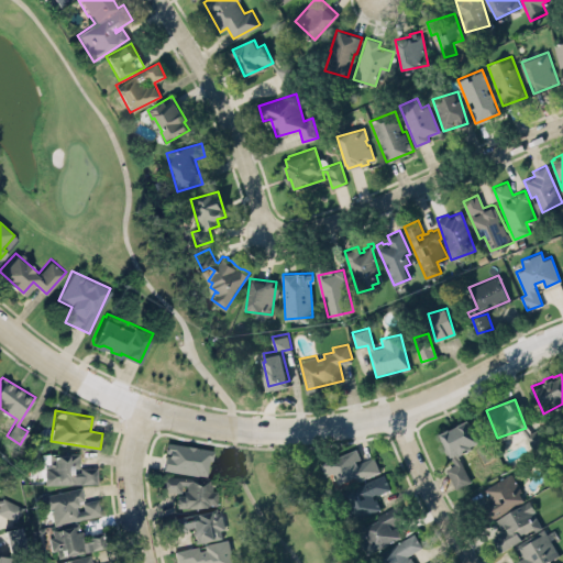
[(479,442),(468,419),(439,433),(450,456),(479,442)]
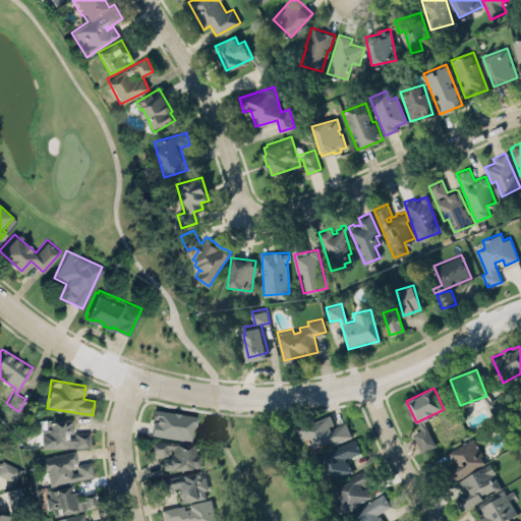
[(483,395),(489,415),(510,409),(505,394),(487,399),(486,394),(483,395)]
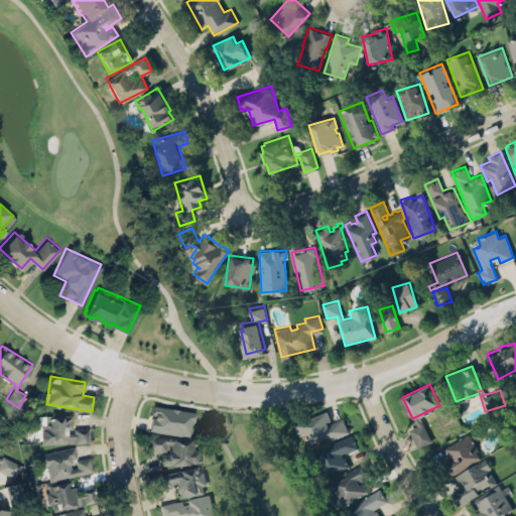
[(194,411),(152,405),(149,430),(190,437),(194,411)]
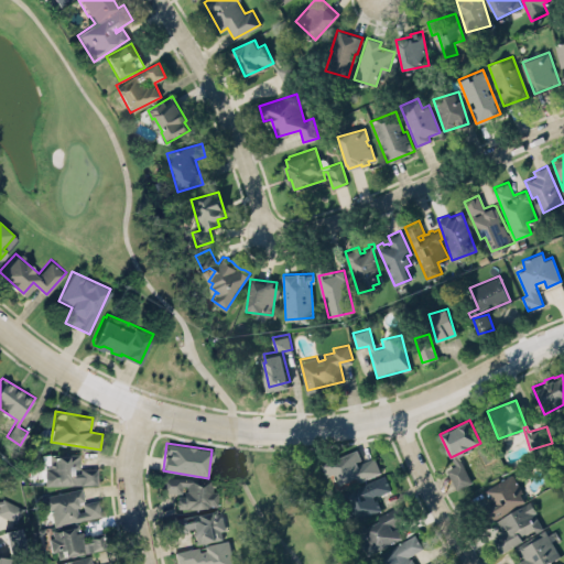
[(357,446),(361,457),(357,461),(359,463),(375,456),(381,472),(358,481),(355,474),(339,483),(335,470),(327,474),(322,461),(357,446)]
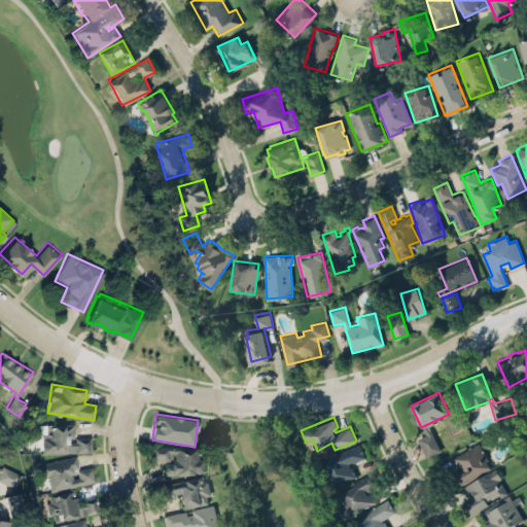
[(89,435),(75,436),(75,441),(69,441),(69,436),(73,436),(73,422),(45,423),(45,435),(41,435),(42,452),(90,451),(89,435)]
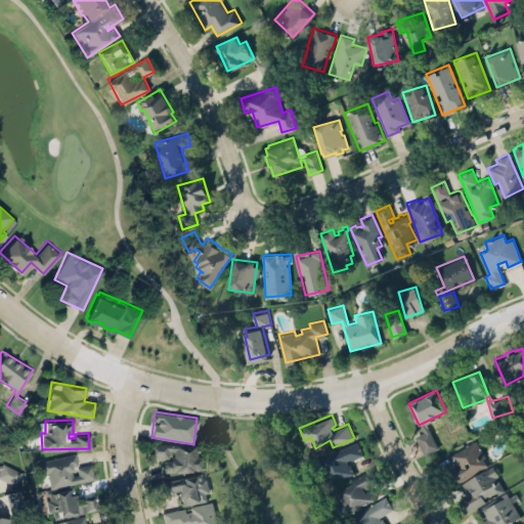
[(416,435),(424,454),(438,448),(428,422),(420,425),(423,432),(416,435)]
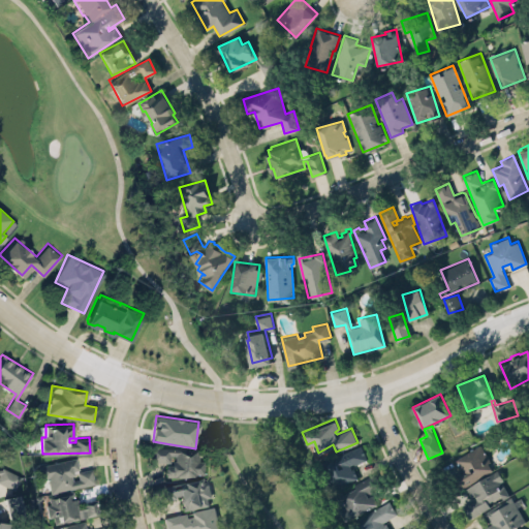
[(455,457),(461,471),(452,475),(457,488),(493,471),(481,444),(455,457)]
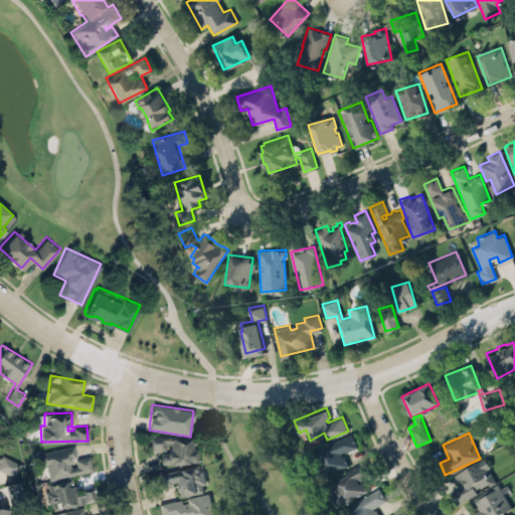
[(347,465),(342,453),(357,447),(352,434),(312,450),(323,475),(347,465)]
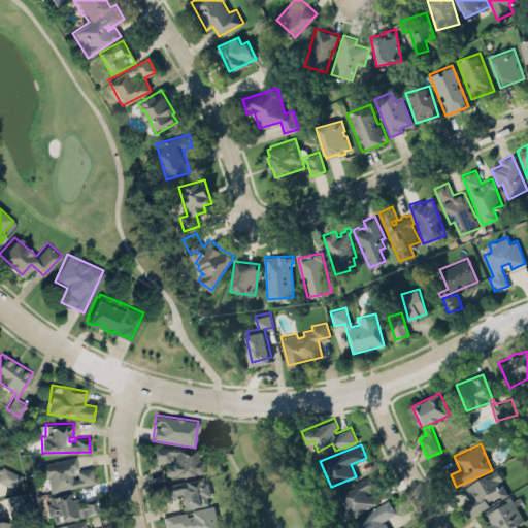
[(154,446),(156,446),(198,448),(197,459),(202,460),(202,473),(195,473),(195,475),(184,475),(165,475),(165,463),(171,463),(171,461),(162,460),(153,460),(154,446)]
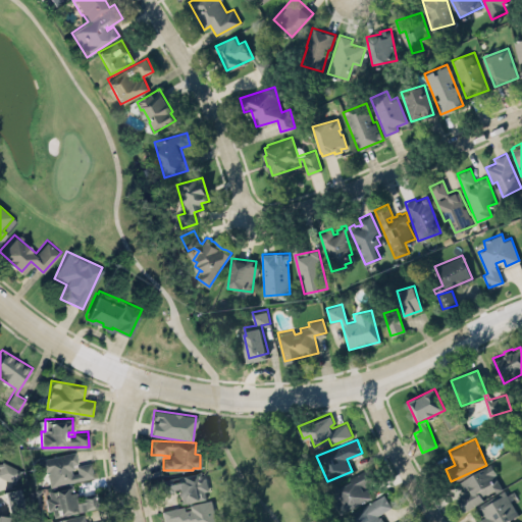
[(90,461),(94,475),(50,486),(47,471),(41,472),(38,459),(74,450),(77,462),(71,463),(72,466),(70,467),(71,473),(77,471),(76,464),(90,461)]
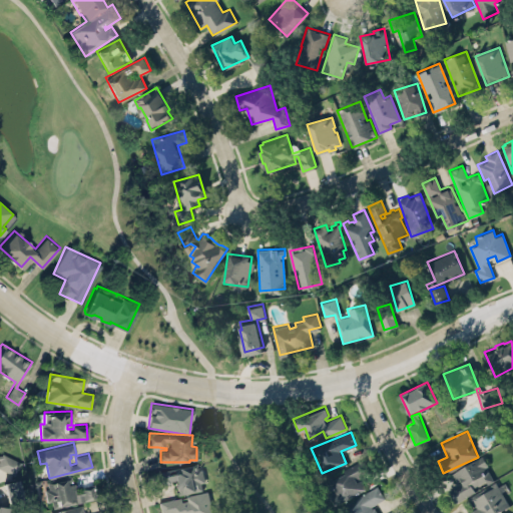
[(18,468),(3,446),(0,448),(0,467),(6,476),(18,468)]
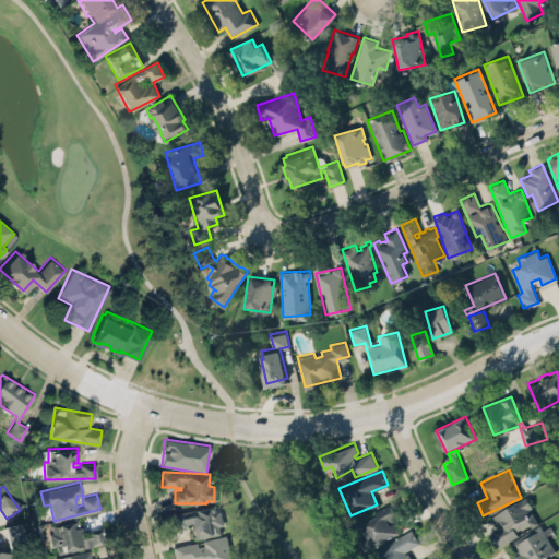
[(540,558),(555,551),(525,497),(491,514),(499,526),(488,532),(496,547),(511,539),(519,554),(508,558),(540,558)]
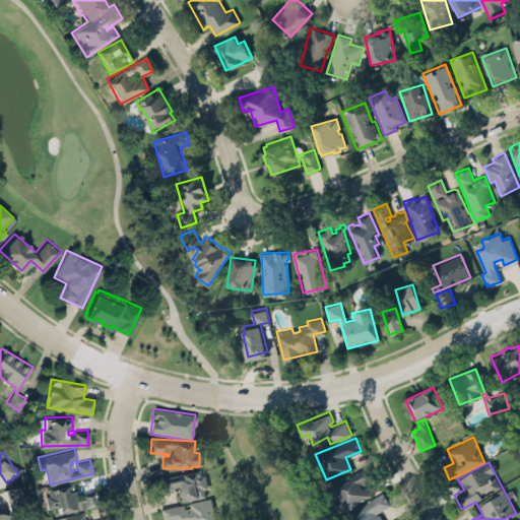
[(182,500),(205,495),(204,488),(209,486),(206,473),(200,474),(199,467),(180,471),(180,473),(154,478),(157,492),(173,489),(172,485),(177,484),(178,493),(180,492),(182,500)]
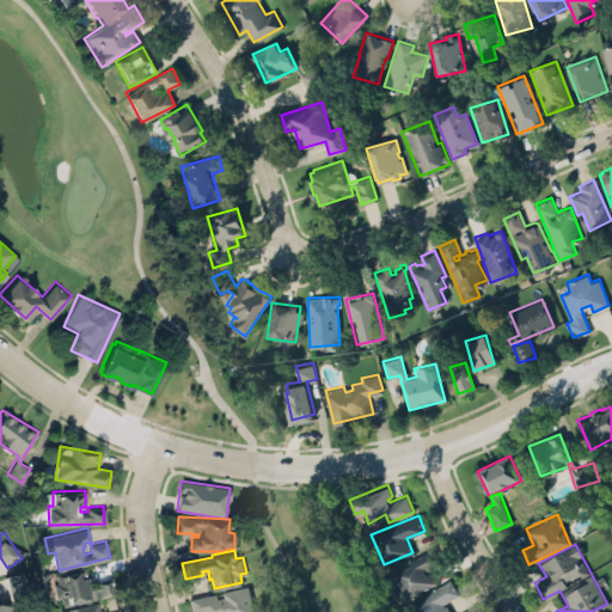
[(426,550),(410,558),(412,562),(397,570),(395,565),(384,570),(401,601),(438,582),(430,569),(427,571),(424,569),(433,564),(426,550)]
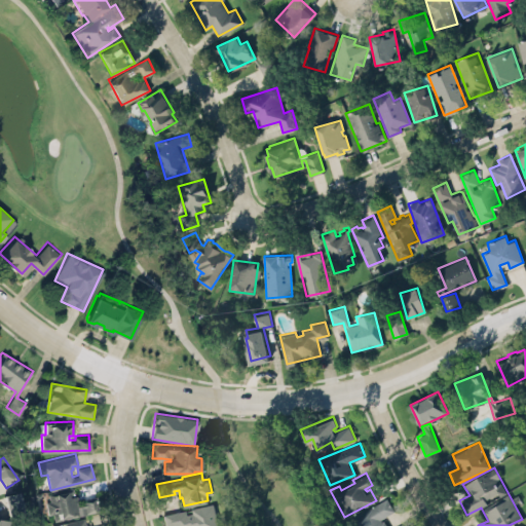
[(19,488),(24,510),(8,514),(3,492),(19,488)]
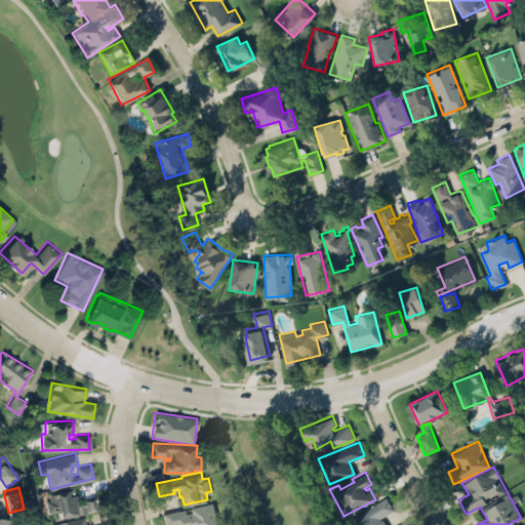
[(48,492),(72,487),(73,489),(71,490),(72,491),(68,492),(69,494),(75,492),(77,501),(82,500),(82,497),(95,494),(96,496),(94,497),(96,509),(54,519),(52,512),(48,513),(45,500),(50,499),(48,492)]
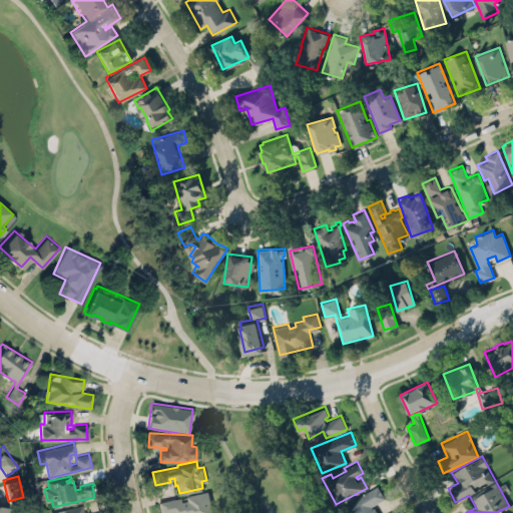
[(377,512),(373,504),(385,498),(379,486),(341,504),(345,512),(377,512)]
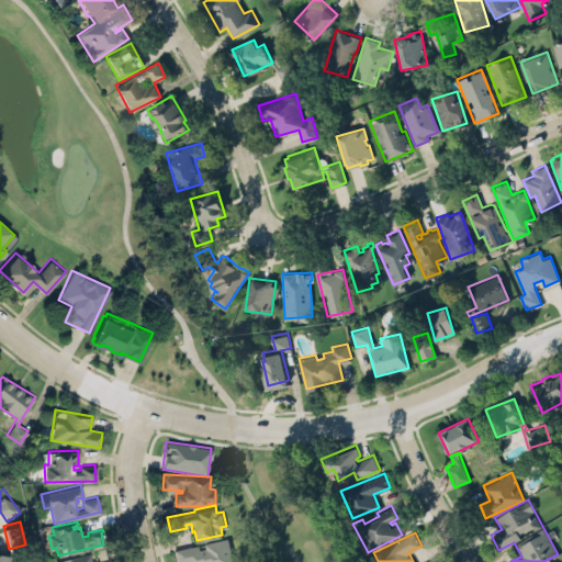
[(198,543),(175,549),(177,561),(184,561),(191,561),(233,561),(227,537),(205,541),(206,547),(199,549),(198,543)]
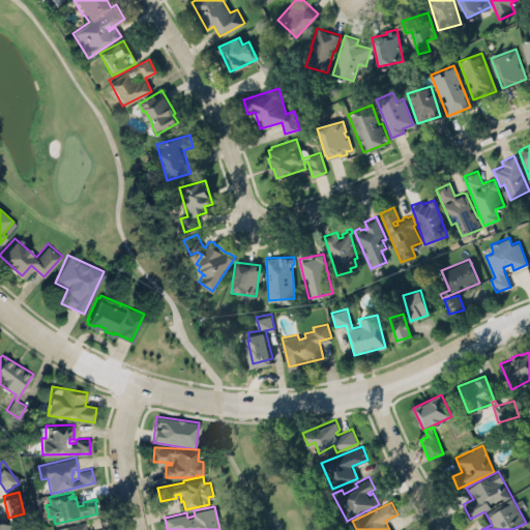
[(0,519),(0,529),(12,529),(15,520),(0,519)]
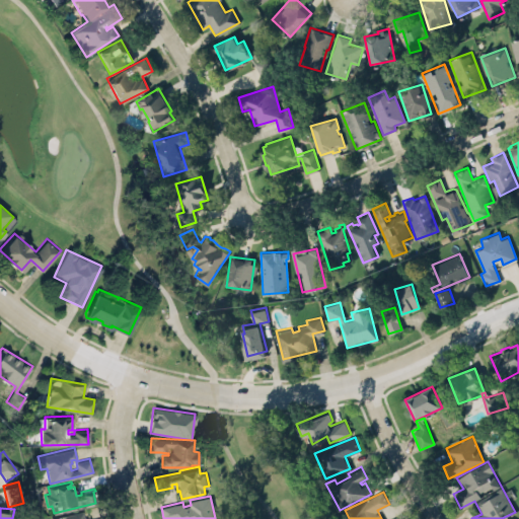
[(51,517),(51,518),(90,518),(90,517),(84,518),(82,510),(51,517)]
